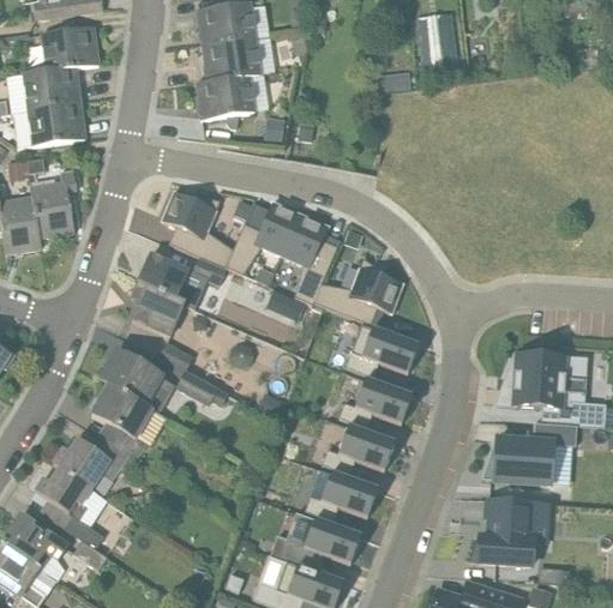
[(38,0),(32,1),(35,16),(64,12),(61,0),(38,0)]
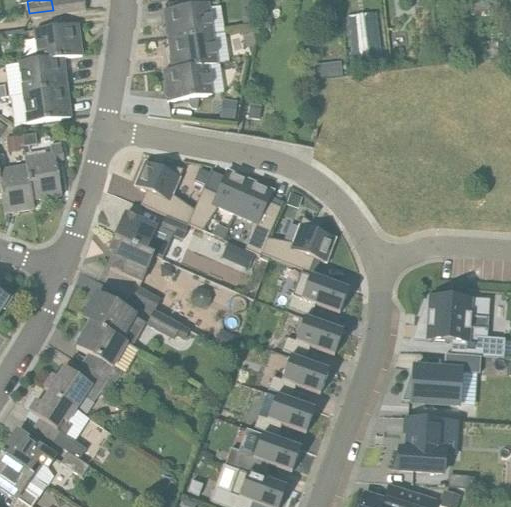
[(53,10),(66,9),(86,6),(85,0),(51,0),(53,10)]
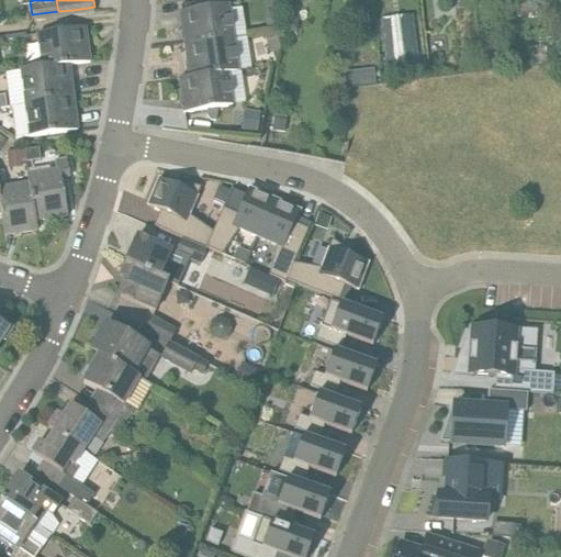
[(536,9),(536,0),(512,0),(513,11),(536,9)]
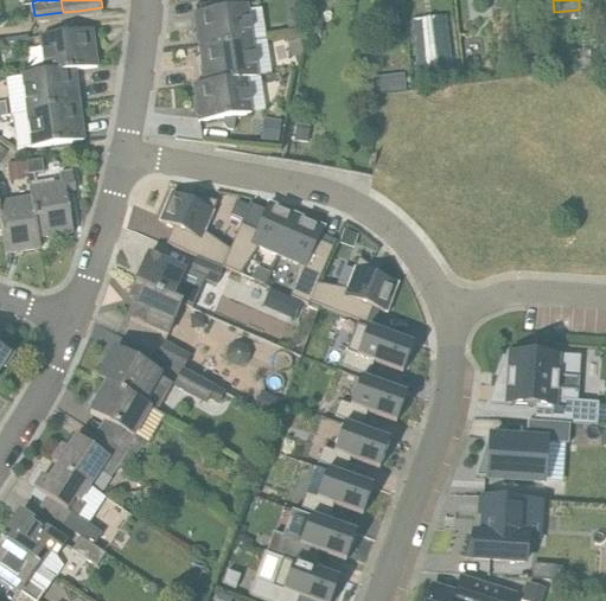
[(201,43),(253,36),(248,1),(219,5),(196,8),(201,43)]
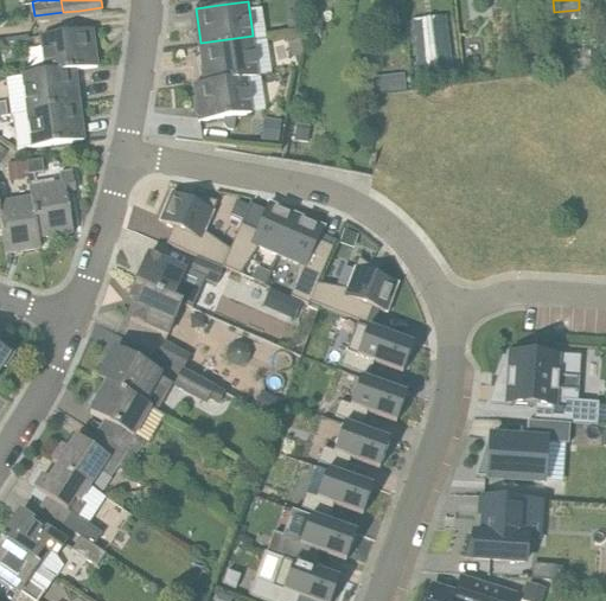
[(300,23),(299,7),(287,8),(288,23),(299,23),(300,23)]
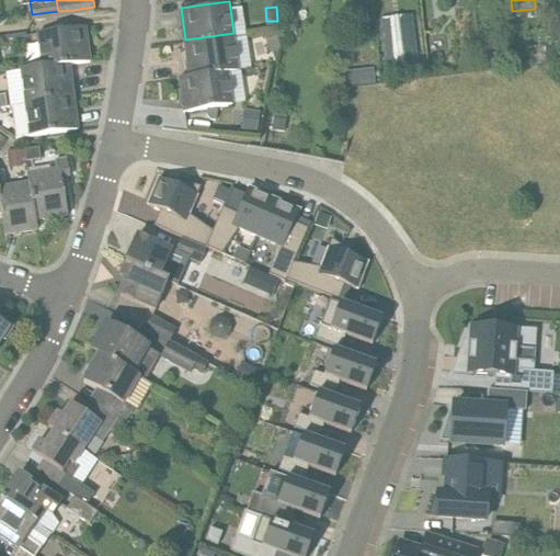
[(381,13),(388,67),(389,67),(420,63),(412,10),(381,13)]
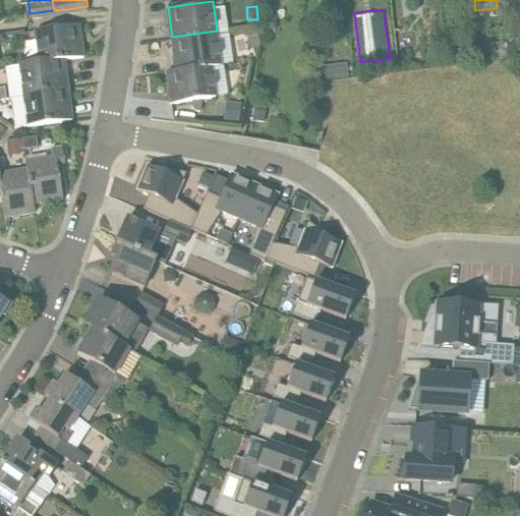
[(18,61),(64,56),(83,53),(79,21),(34,27),(38,56),(18,60),(18,61)]
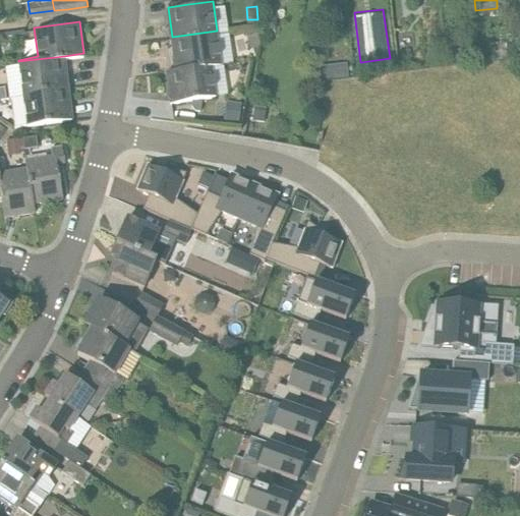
[(247,30),(249,38),(260,36),(256,25),(246,29),(247,30)]
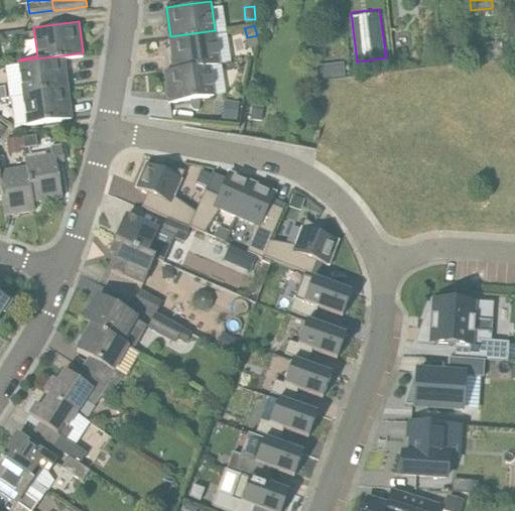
[(175,67),(219,59),(215,30),(170,36),(175,67)]
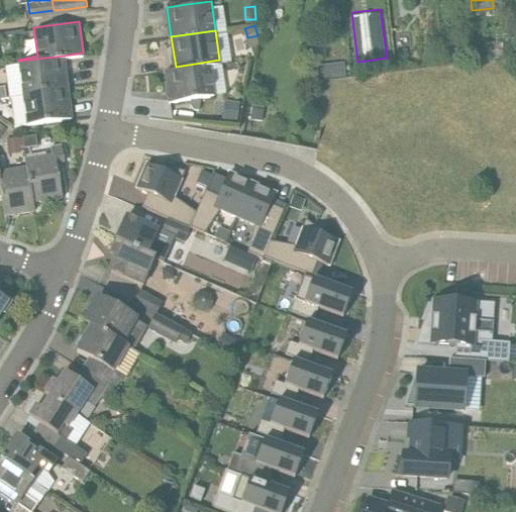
[(22,91),(68,85),(64,56),(18,61),(22,91)]
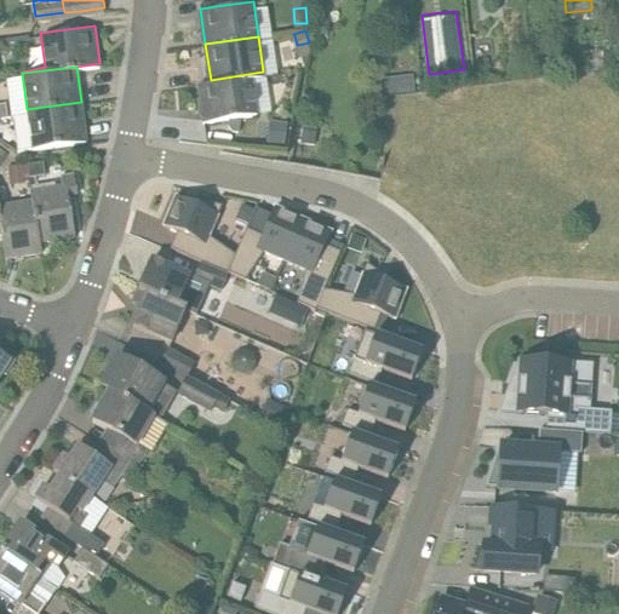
[(228,115),(257,112),(252,76),(263,74),(263,72),(211,80),(199,81),(205,119),(228,115)]
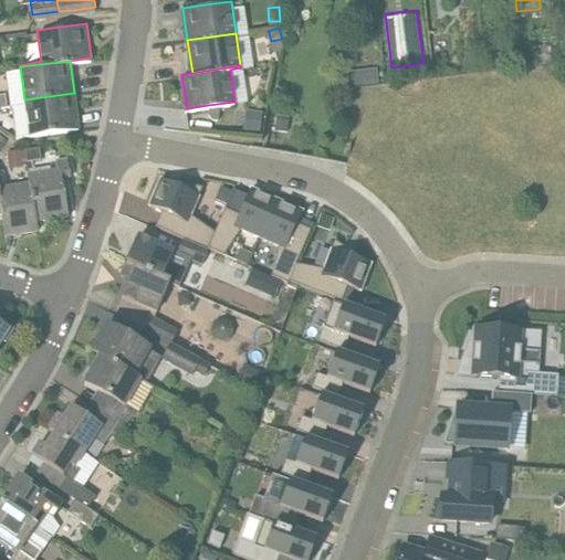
[(359,66),(346,67),(347,82),(361,81),(359,67),(359,66)]
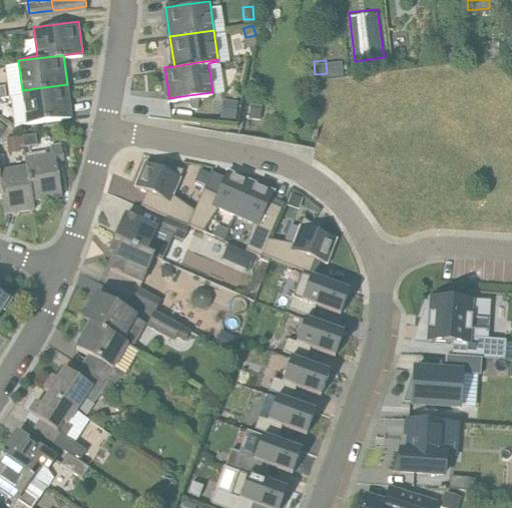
[(26,120),(51,116),(71,114),(67,84),(22,90),(26,120)]
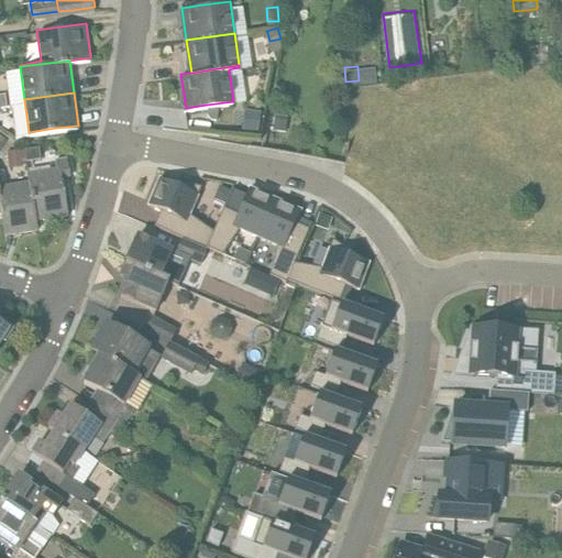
[(208,105),(208,111),(211,117),(217,117),(218,106),(208,105)]
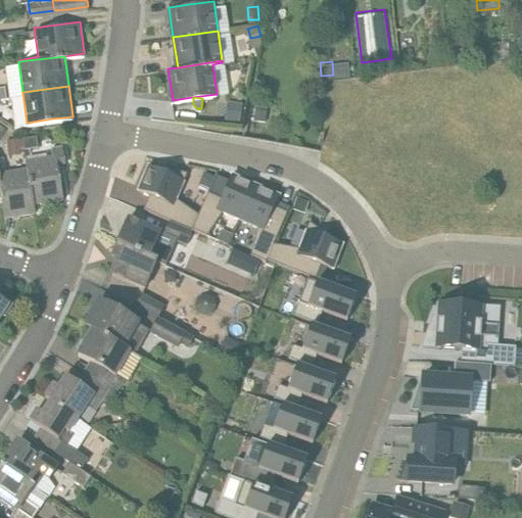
[(225,118),(240,120),(243,99),(227,97),(225,118)]
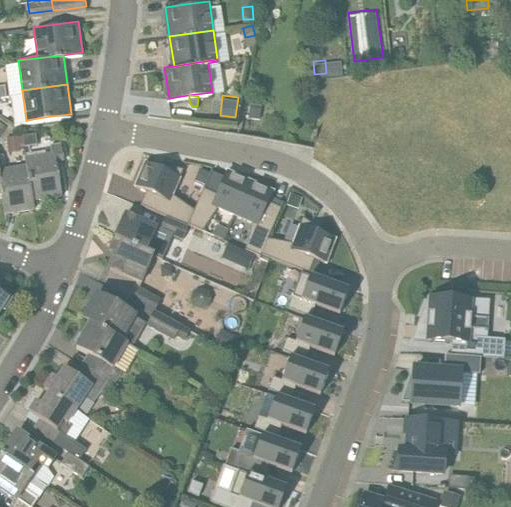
[(260,116),(261,102),(250,101),(248,114),(260,116)]
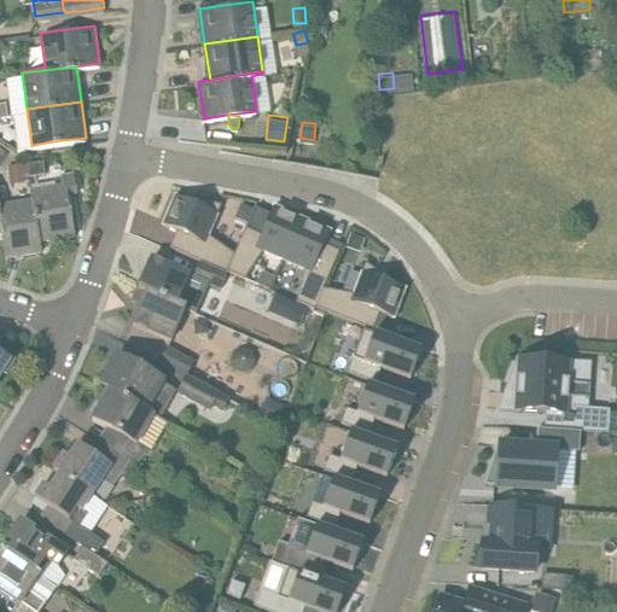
[(45,170),(44,157),(28,159),(30,173),(45,170)]
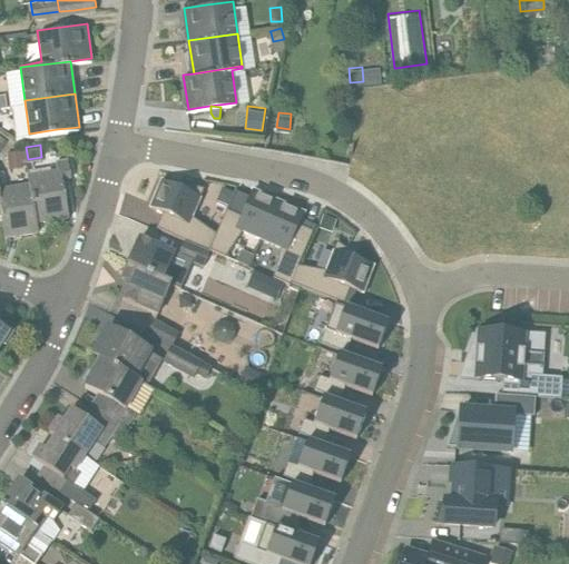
[(9,149),(10,160),(21,158),(20,148),(9,149)]
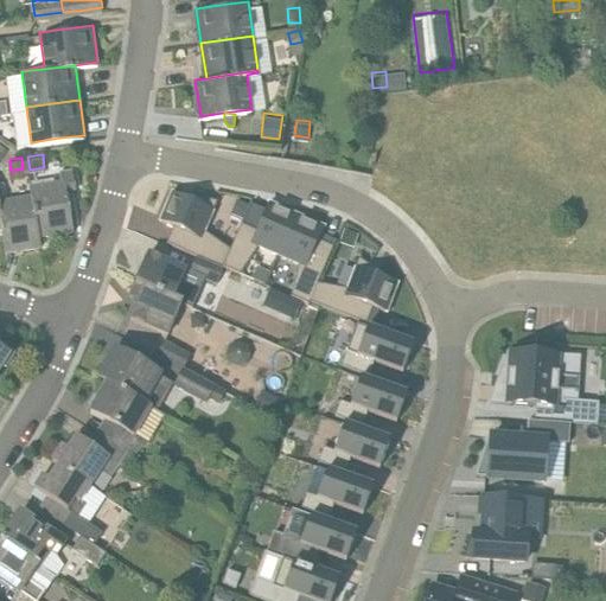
[(74,228),(68,189),(76,186),(74,165),(59,167),(61,177),(51,178),(31,181),(39,234),(74,228)]
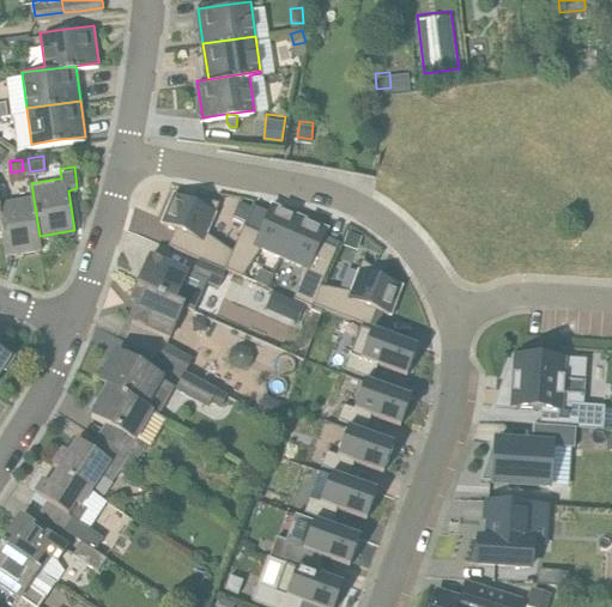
[(40,236),(31,183),(29,184),(30,193),(1,198),(0,194),(0,212),(2,228),(6,252),(42,246),(40,236)]
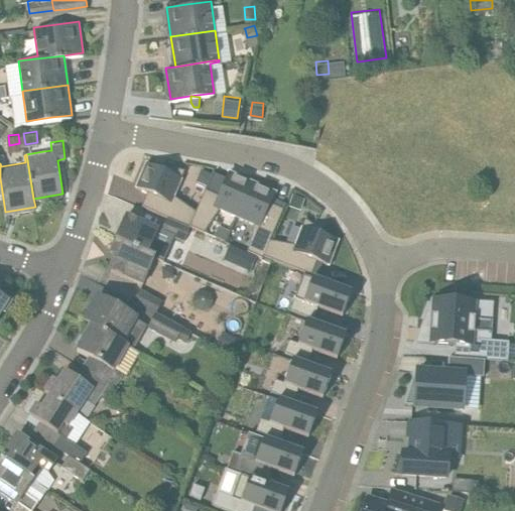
[(167,216),(189,226),(197,210),(174,195),(184,170),(165,166),(163,170),(146,162),(136,186),(147,192),(142,205),(167,216)]
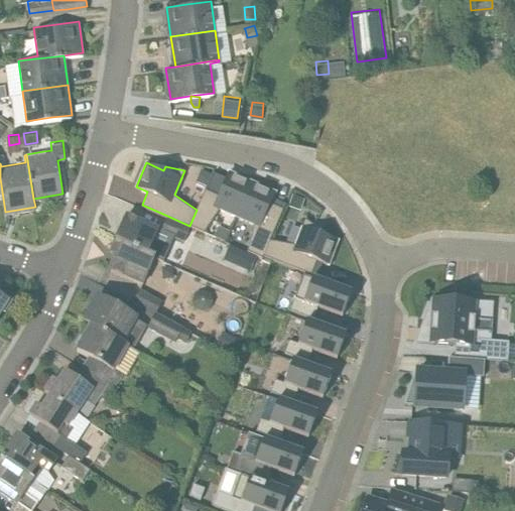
[(203,167),(199,177),(207,181),(212,170),(203,167)]
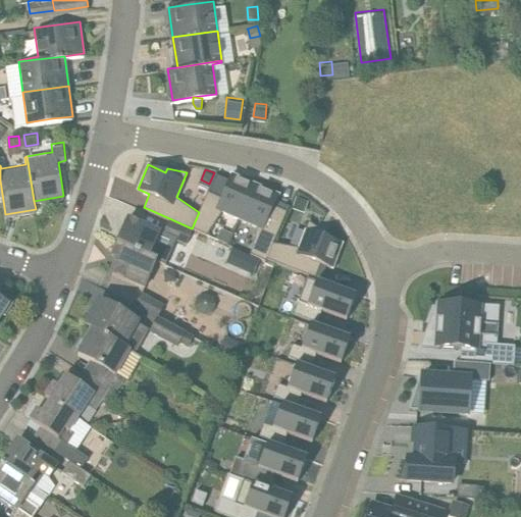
[(221,212),(239,219),(254,184),(230,173),(219,198),(207,193),(199,212),(192,228),(207,236),(221,212)]
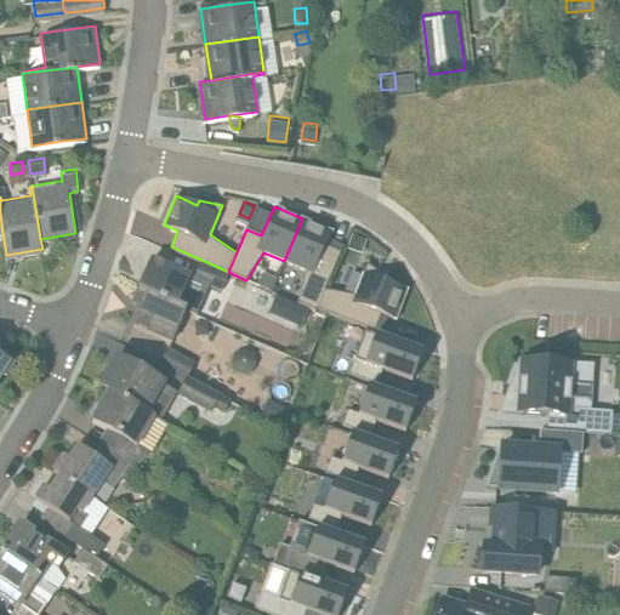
[(318,260),(330,231),(302,218),(284,261),(305,269),(296,302),(316,309),(318,305),(317,305),(324,286),(333,266),(318,260)]
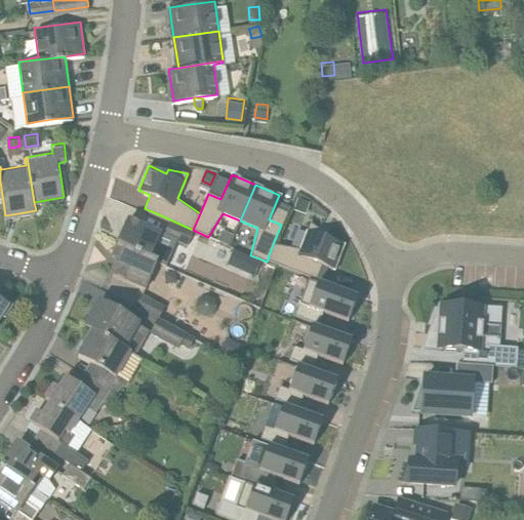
[(162,229),(148,224),(128,215),(117,241),(157,261),(158,257),(152,254),(162,229)]
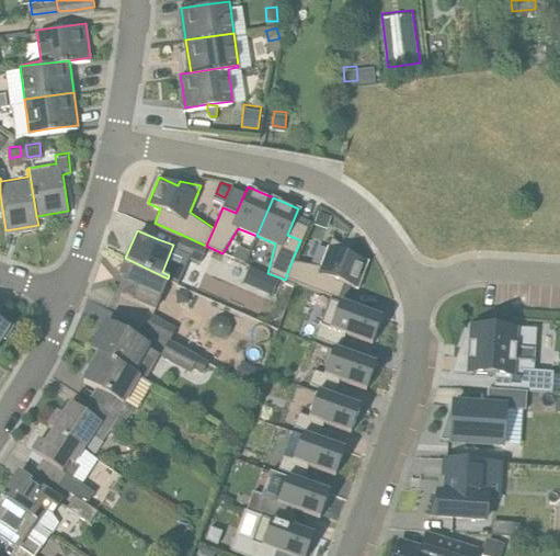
[(200,259),(201,259),(206,246),(182,235),(175,249),(200,259)]
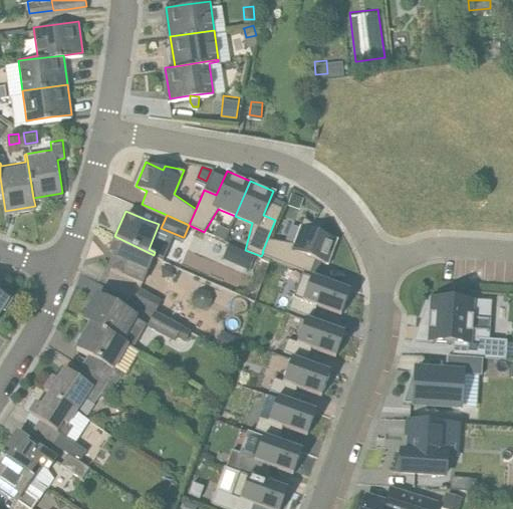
[(262,252),(263,252),(306,268),(312,270),(317,257),(328,261),(338,237),(320,230),(322,227),(305,216),(294,241),(268,237),(262,252)]
